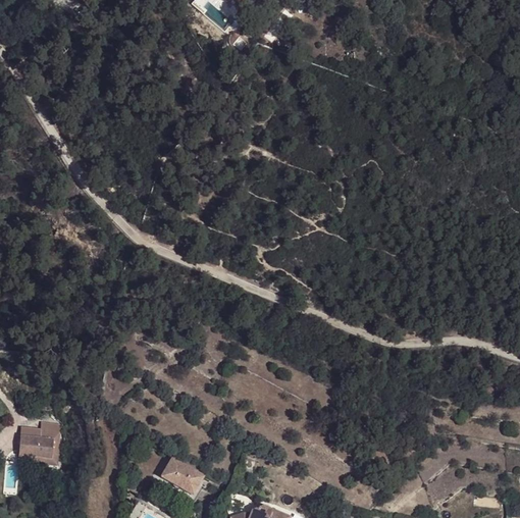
[(17,461),(55,463),(58,420),(40,419),(39,426),(19,425),(17,461)]
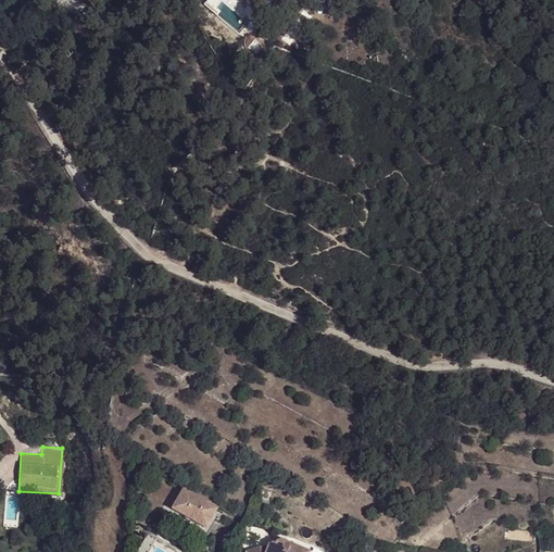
[(225,511),(183,486),(171,505),(209,528),(215,517),(219,521),(225,511)]
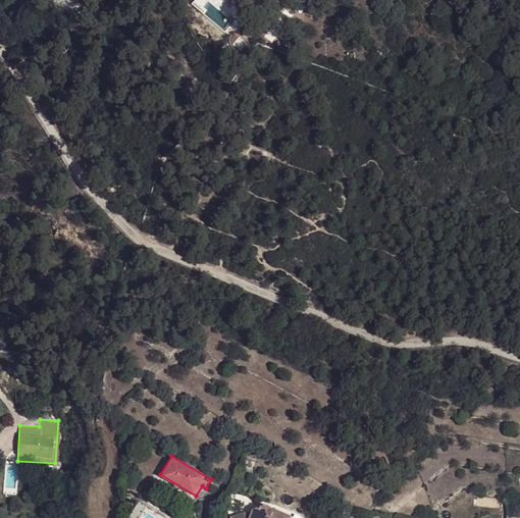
[(139,500),(127,517),(139,517),(148,505),(139,500)]
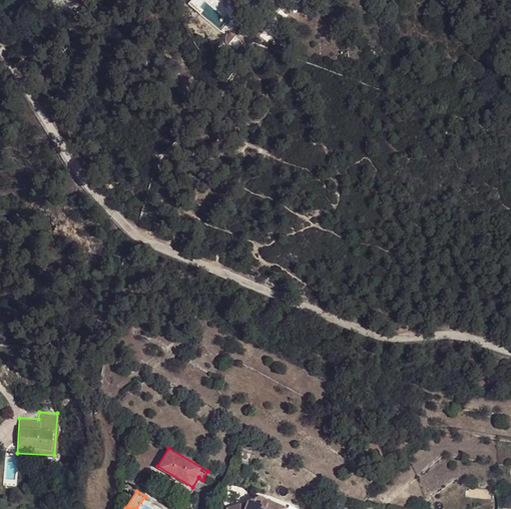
[(290,508),(287,507),(259,496),(246,500),(244,504),(240,502),(226,507),(227,508),(290,508)]
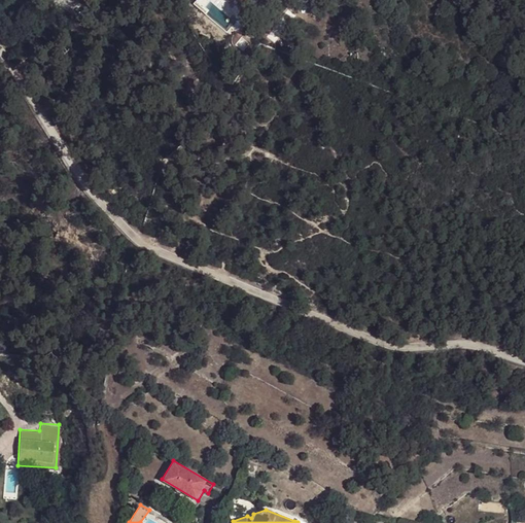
All buildings are outlined.
